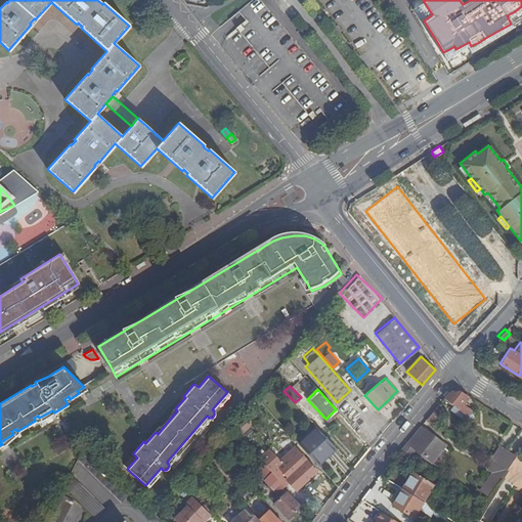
[(441,397),(452,405),(449,408),(464,419),(471,409),(463,403),(469,395),(459,389),(447,391),(441,397)]
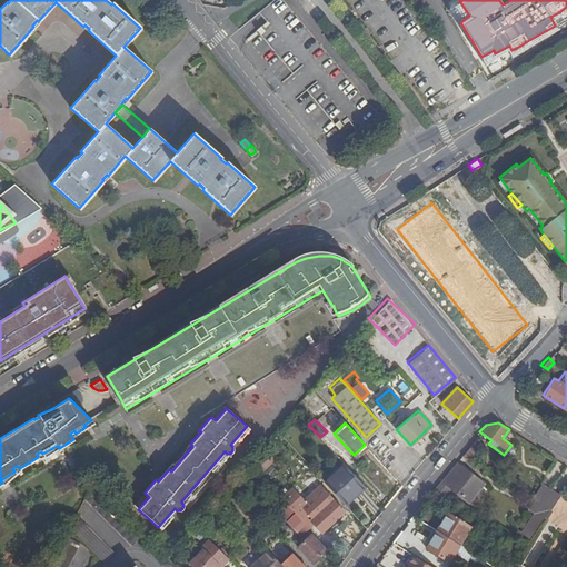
[(483,444),(475,437),(460,454),(470,459),(483,444)]
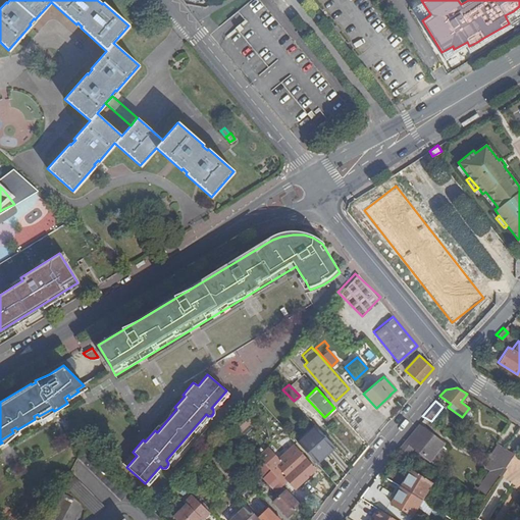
[(242,421),(234,425),(238,434),(247,431),(242,421)]
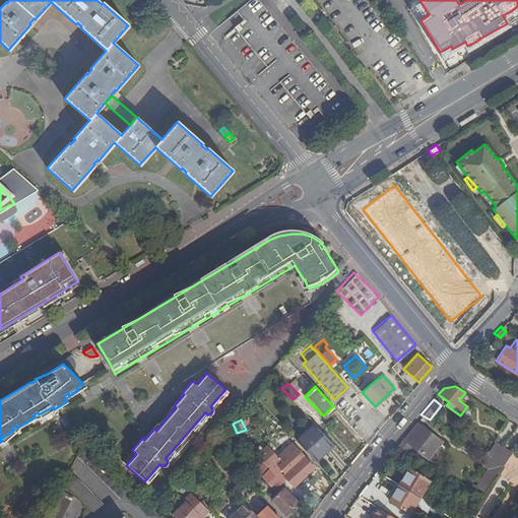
[(415,421),(394,446),(404,452),(411,445),(427,457),(440,441),(415,421)]
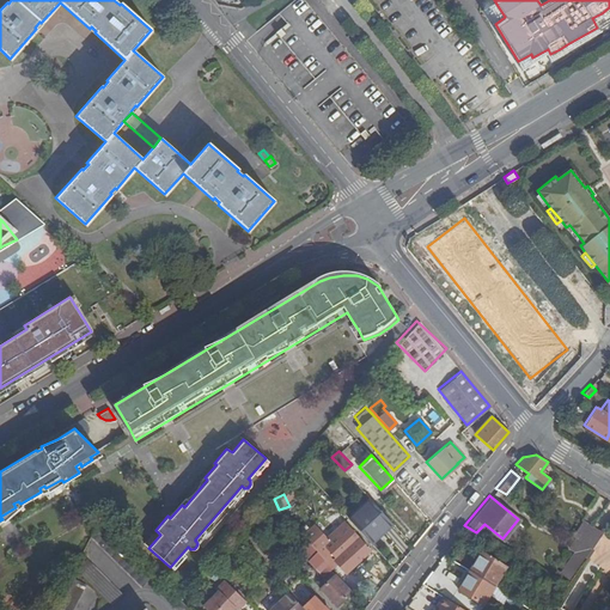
[(370,541),(391,522),(370,499),(348,518),(370,541)]
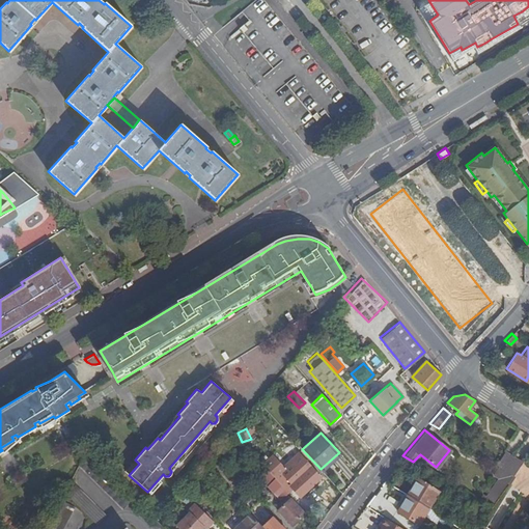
[(528,443),(519,460),(521,462),(528,449),(528,443)]
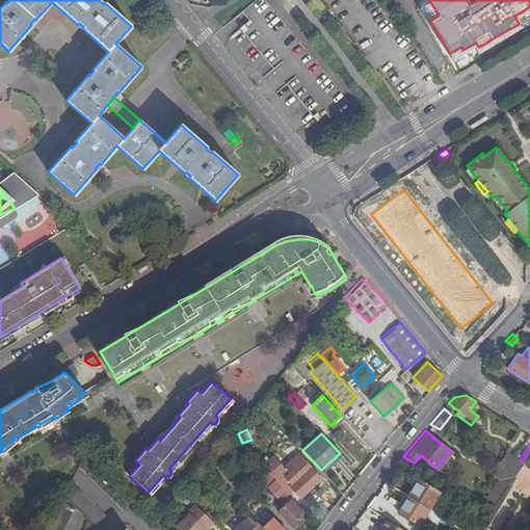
[(133,498),(85,450),(78,465),(122,508),(133,498)]
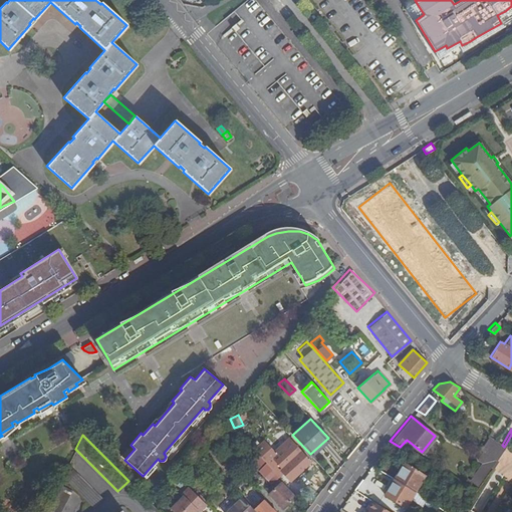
[(486,453),(495,441),(488,436),(479,449),(482,450),(486,453)]
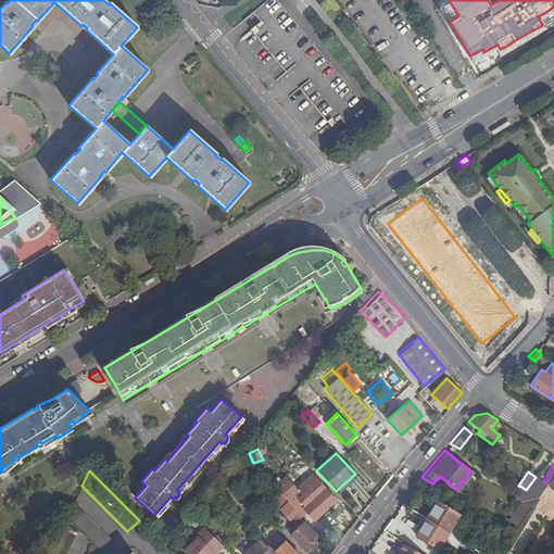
[(545,483),(543,481),(536,477),(526,490),(537,496),(545,483)]
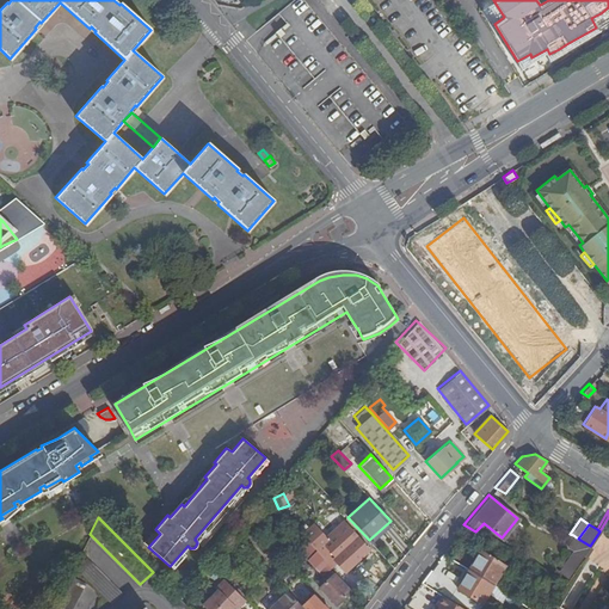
[(342,540),(343,542),(345,545),(342,548),(332,558),(344,571),(369,548),(356,535),(351,530),(342,540)]
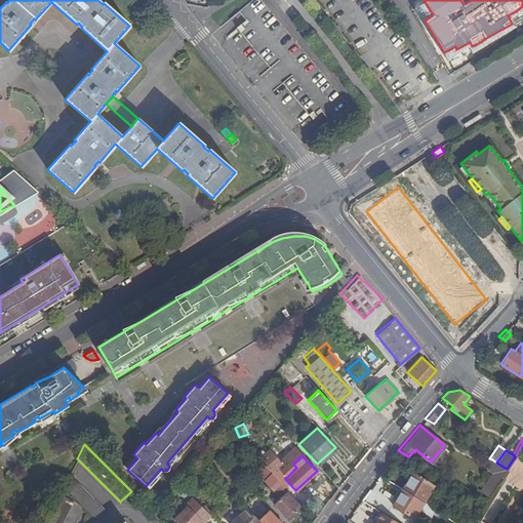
[(268,456),(262,461),(270,471),(276,466),(268,456)]
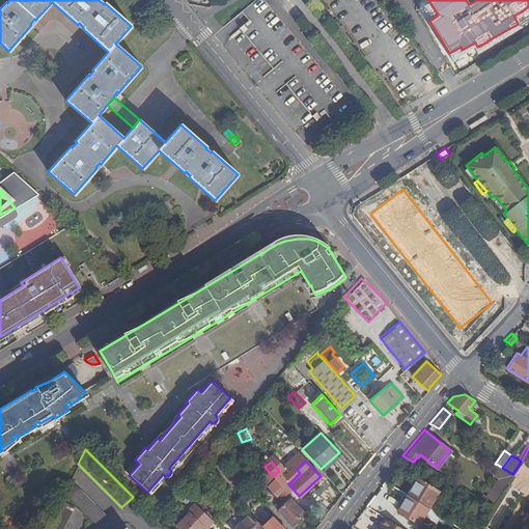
[(489,490),(496,496),(506,481),(507,482),(512,474),(502,468),(498,465),(492,474),(497,477),(489,490)]
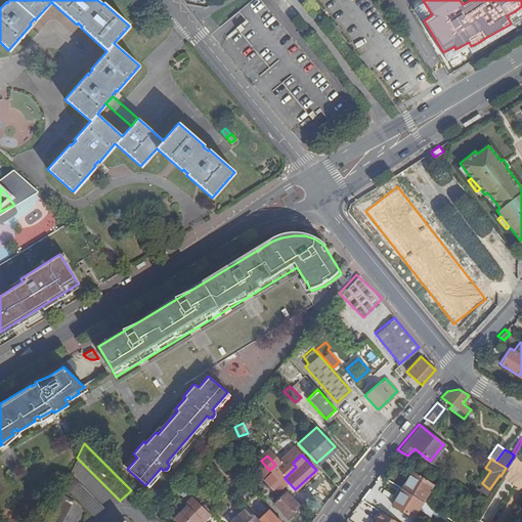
[(254,467),(263,477),(270,471),(269,470),(261,461),(254,467)]
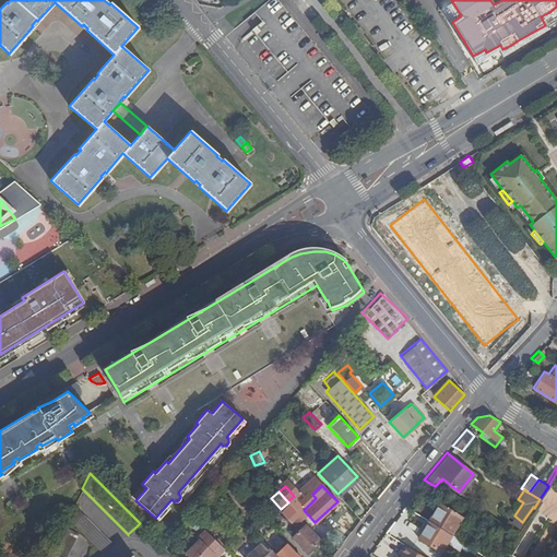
[(288,502),(281,509),(280,510),(295,525),(303,518),(288,502)]
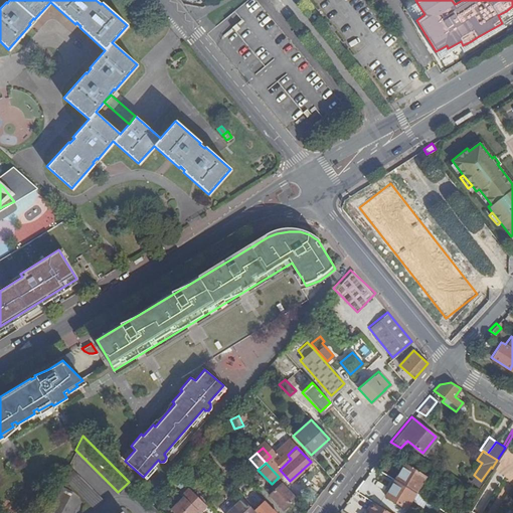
[(393,479),(414,492),(424,476),(403,463),(393,479)]
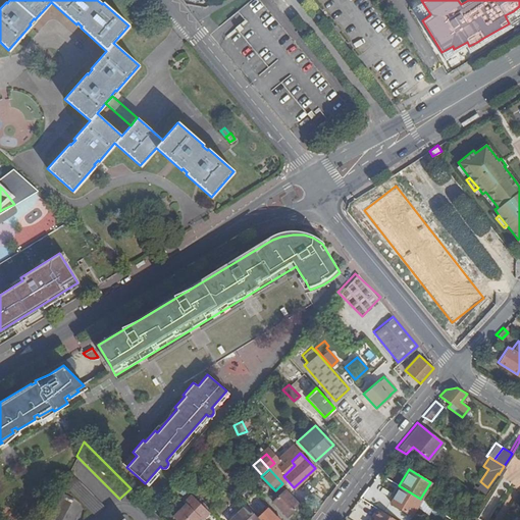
[(72,474),(63,484),(94,515),(103,506),(72,474)]
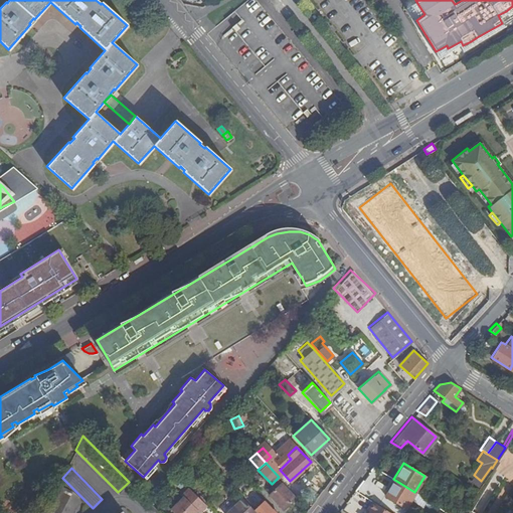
[(477,487),(481,481),(474,475),(470,481),(477,487)]
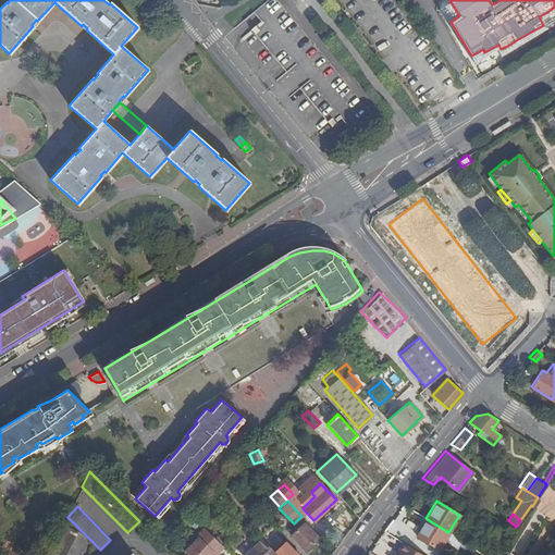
[(438,550),(447,533),(448,532),(426,518),(416,535),(438,549),(438,550)]
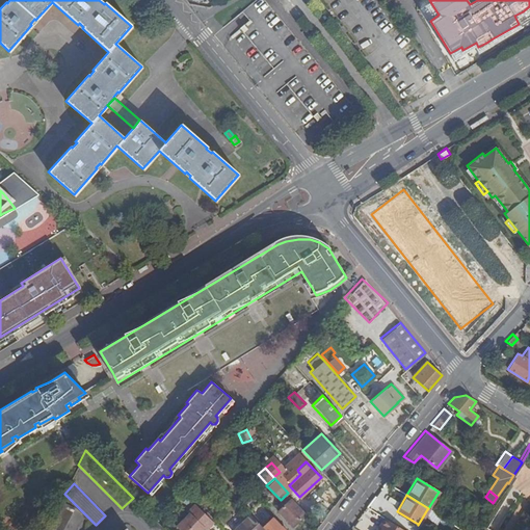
[(281,503),(282,505),(290,498),(288,496),(281,503)]
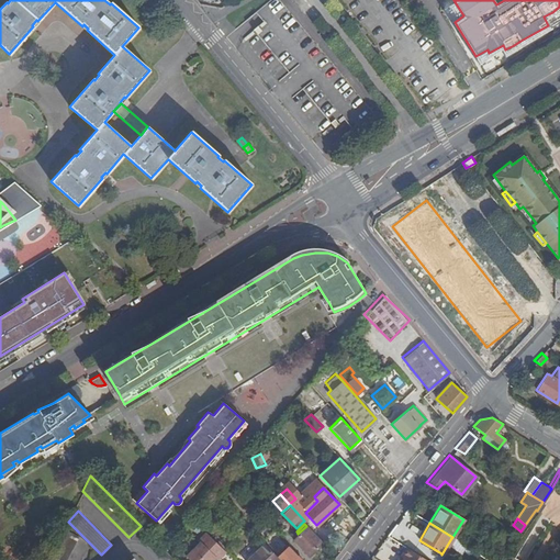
[(298,534),(292,539),(309,556),(322,542),(306,526),(298,534)]
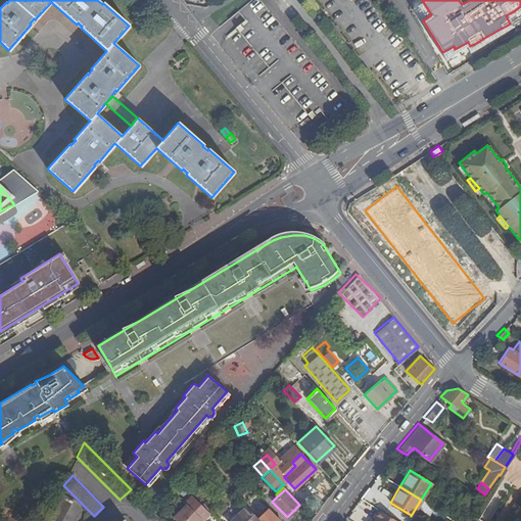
[(59,520),(72,499),(60,491),(44,520),(59,520)]
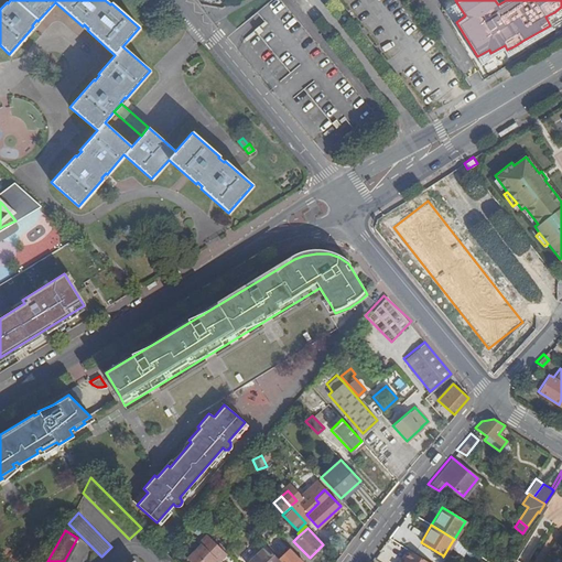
[(206,532),(198,541),(200,542),(186,557),(191,561),(212,561),(216,559),(217,560),(226,552),(206,532)]
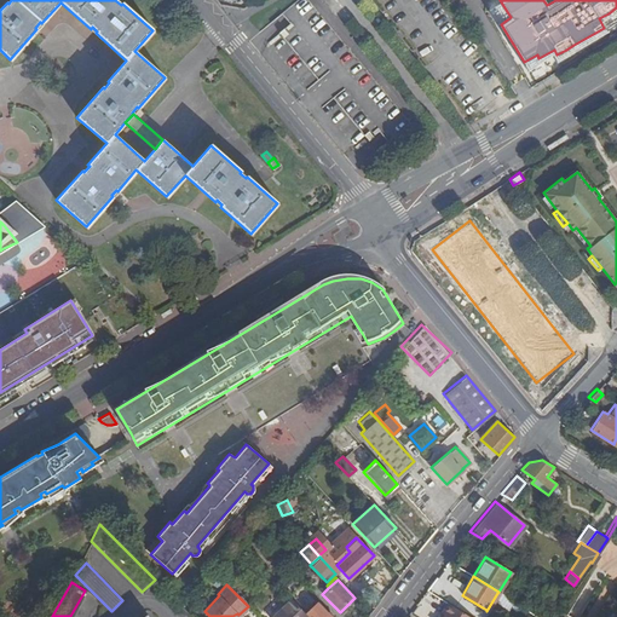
[(502,595),(497,593),(486,611),(486,610),(485,612),(490,616),(502,595)]
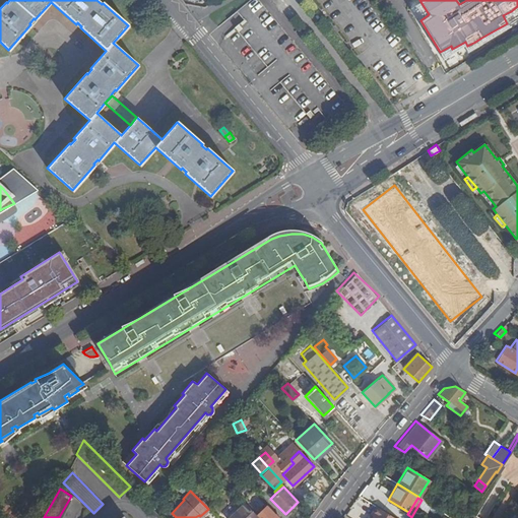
[(258,517),(244,502),(225,517),(258,517)]
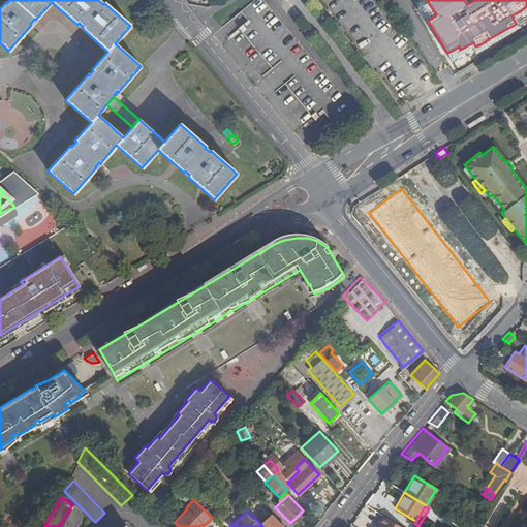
[(270,515),(260,523),(264,526),(277,526),(276,526),(278,523),(270,515)]
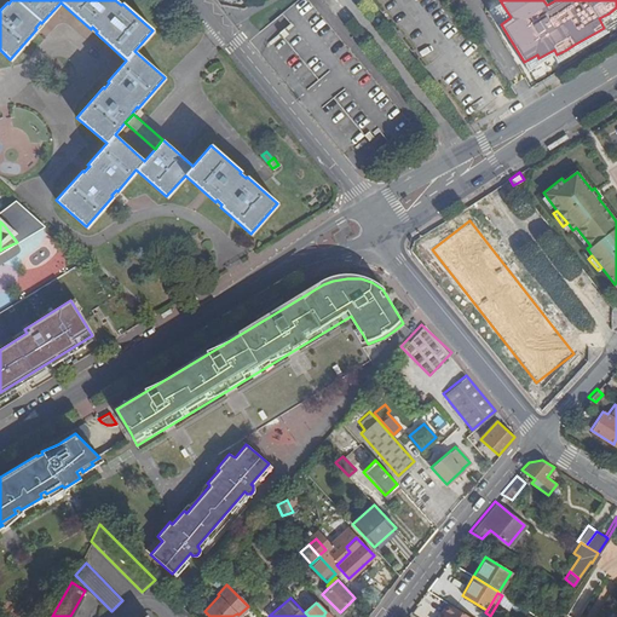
[(437,616),(471,616),(447,603),(437,616)]
